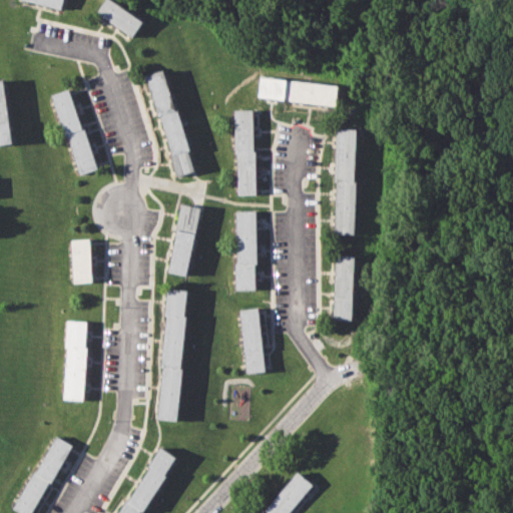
[(31,0),(63,0),(61,8),(31,0)]
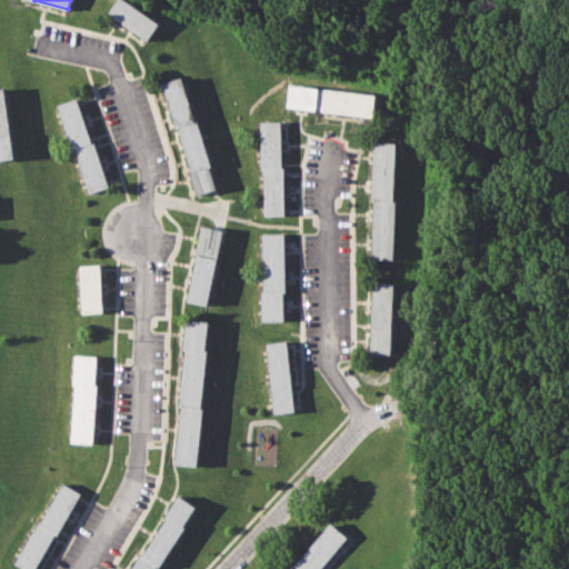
[(107,12),(116,0),(128,0),(159,22),(146,41),(107,12)]
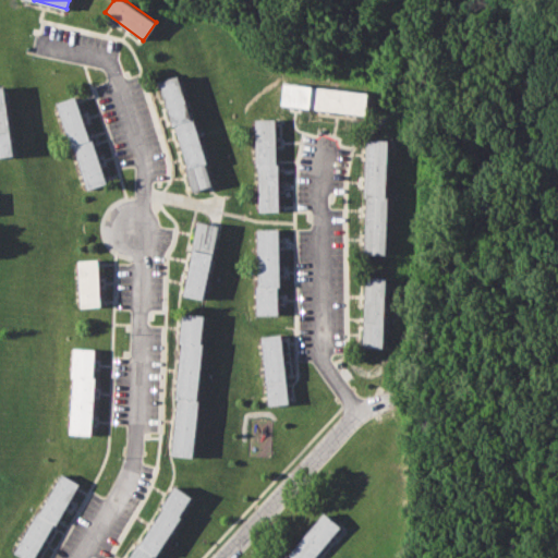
[(158,81),(177,75),(189,116),(193,114),(207,161),(204,162),(210,185),(192,191),(184,168),(189,167),(174,123),(171,124),(158,81)]
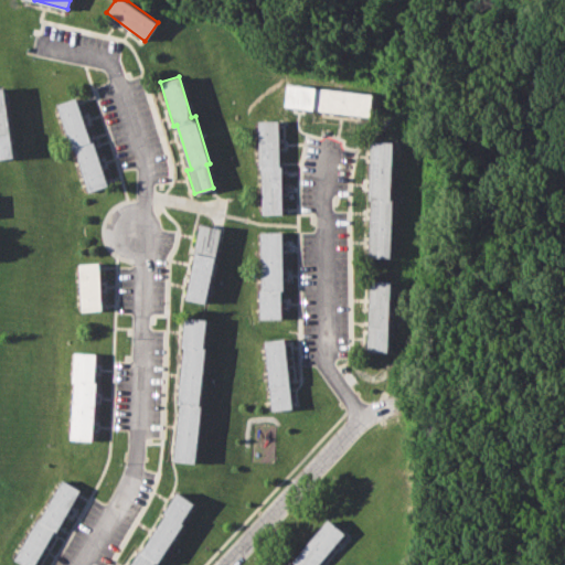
[(287,84),(373,93),(370,115),(285,105),(287,84)]
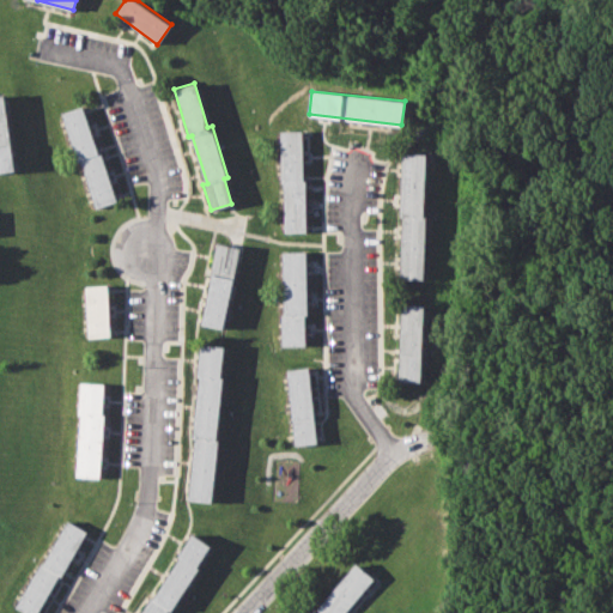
[(0,93),(5,93),(13,170),(0,171),(0,93)]
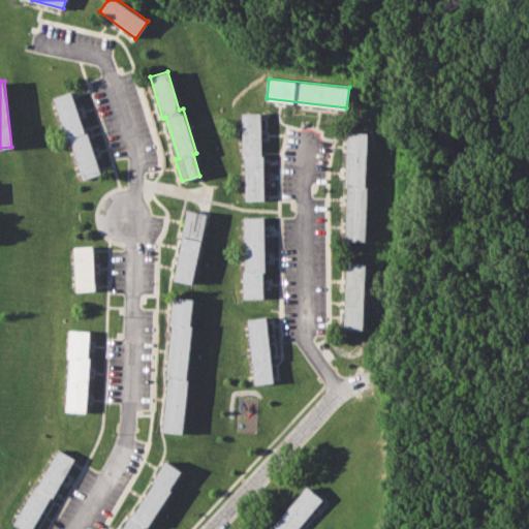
[(51,97),(68,91),(83,132),(86,131),(99,173),(82,179),(67,138),(65,138),(51,97)]
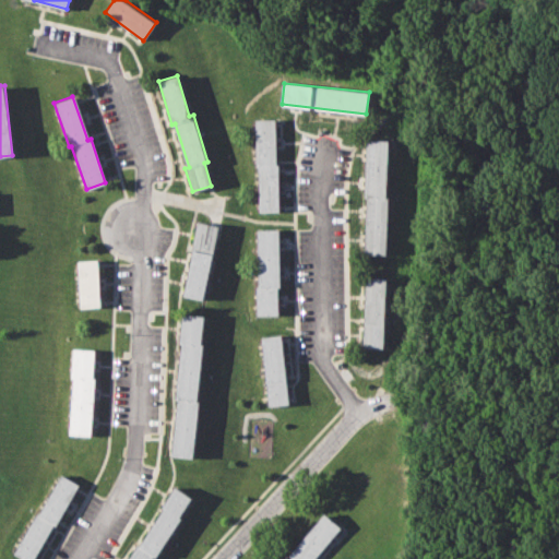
[(256,119),(275,119),(275,163),(278,163),(280,210),(259,211),(259,165),(256,165),(256,119)]
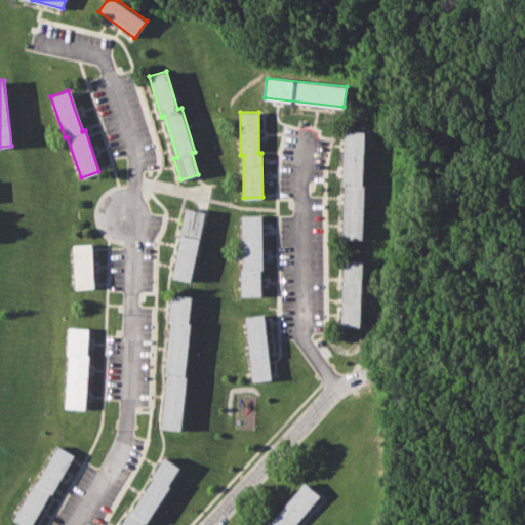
[(345,129),(365,130),(362,186),(366,186),(364,240),(342,239),(345,185),(341,185),(345,129)]
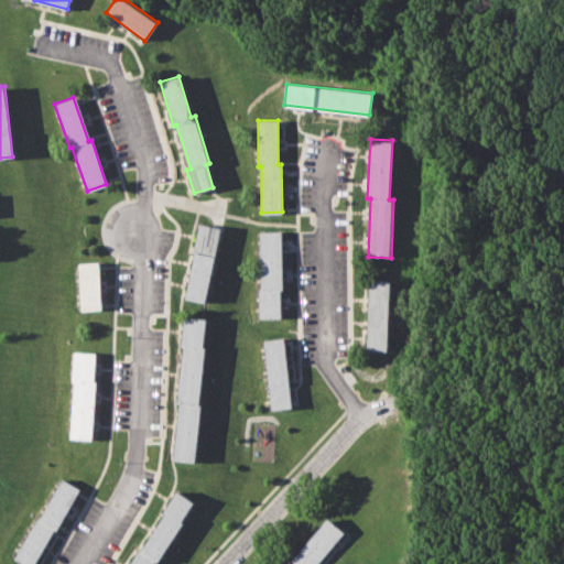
[(184,297),(194,251),(192,250),(197,224),(217,228),(212,255),(215,256),(205,302),(184,297)]
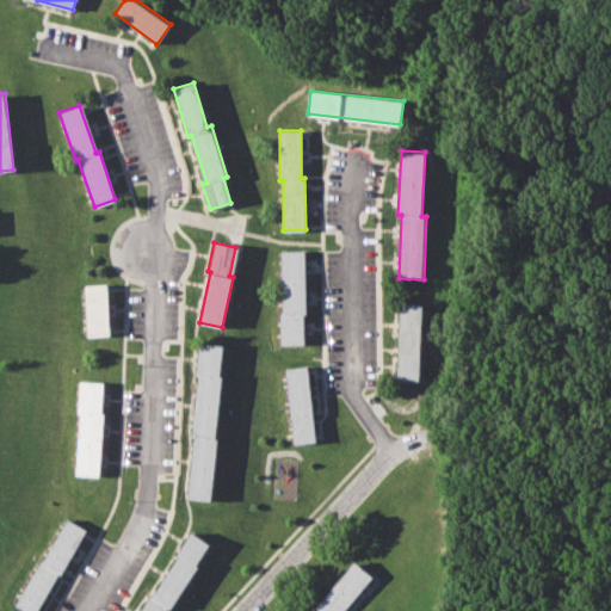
[(282,251),(304,250),(307,314),(303,314),(304,344),(282,344),(281,313),(284,313),(282,251)]
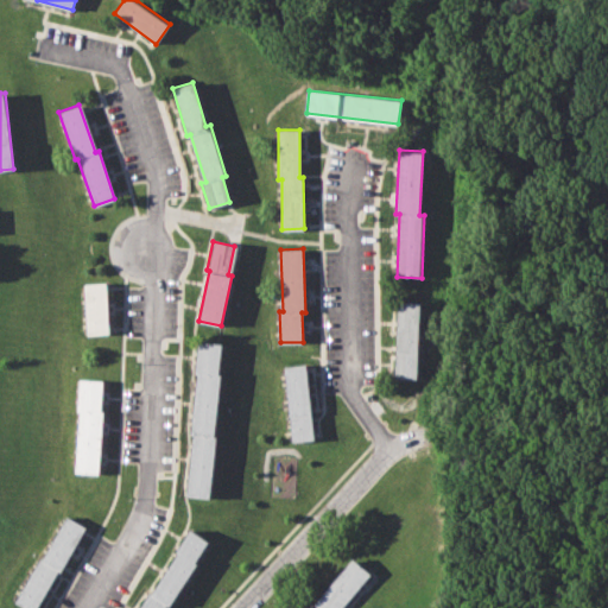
[(82,283),(105,282),(108,333),(86,334),(82,283)]
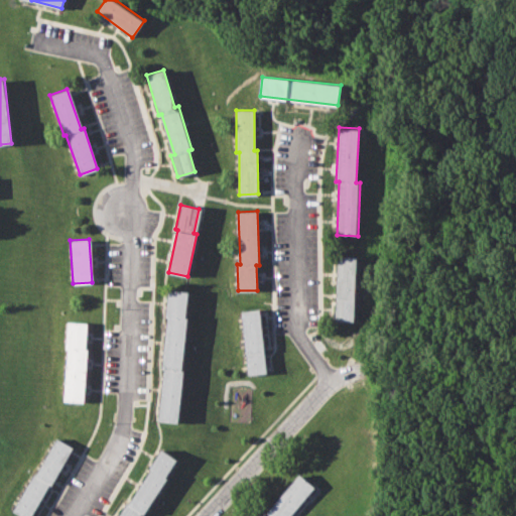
[(339,256),(357,257),(354,321),(335,320),(339,256)]
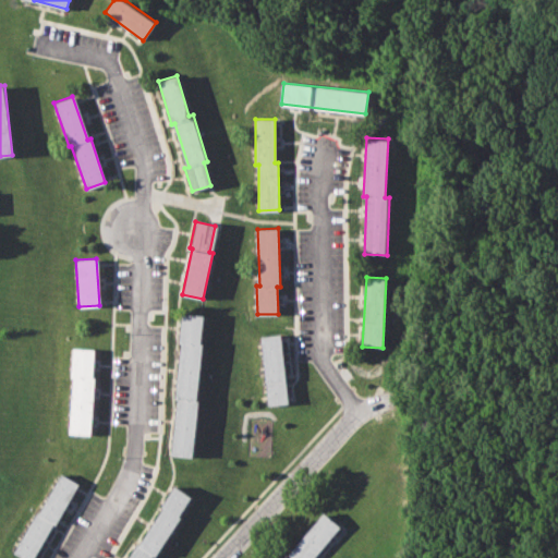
[(181,312),(204,314),(201,343),(205,344),(197,401),(201,401),(194,458),(171,455),(178,399),(174,398),(181,342),(177,342),(181,312)]
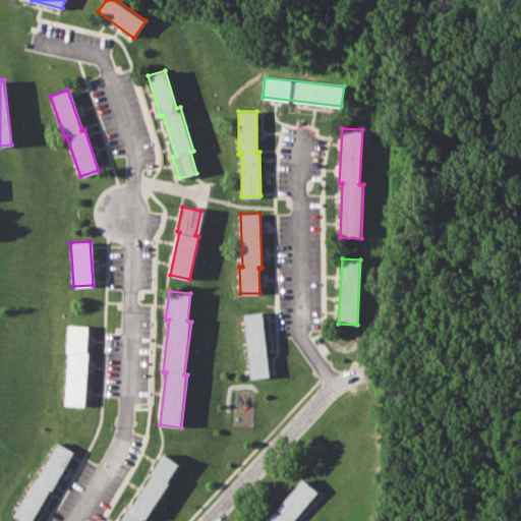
[(243,313),(262,311),(270,377),(251,379),(243,313)]
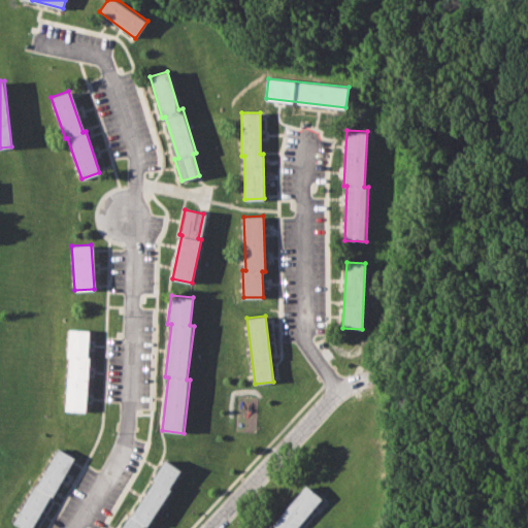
[(68,328),(88,329),(86,356),(90,356),(86,411),(66,409),(70,357),(66,357),(68,328)]
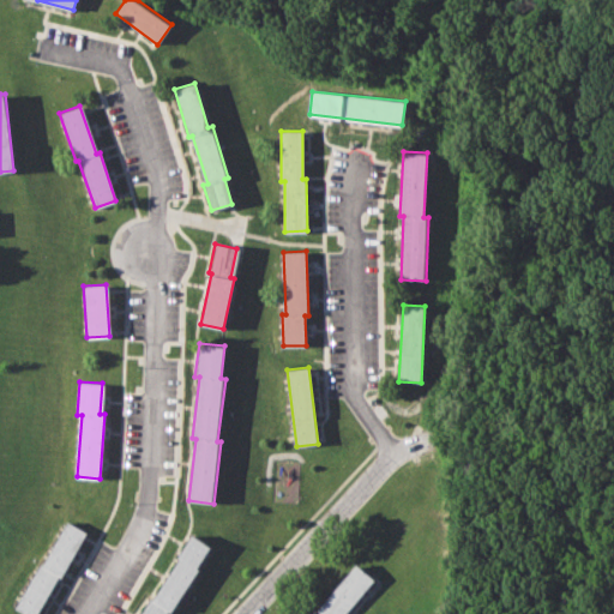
[(28,613),(16,608),(41,563),(44,565),(68,521),(88,531),(64,577),(59,575),(36,613),(28,613)]
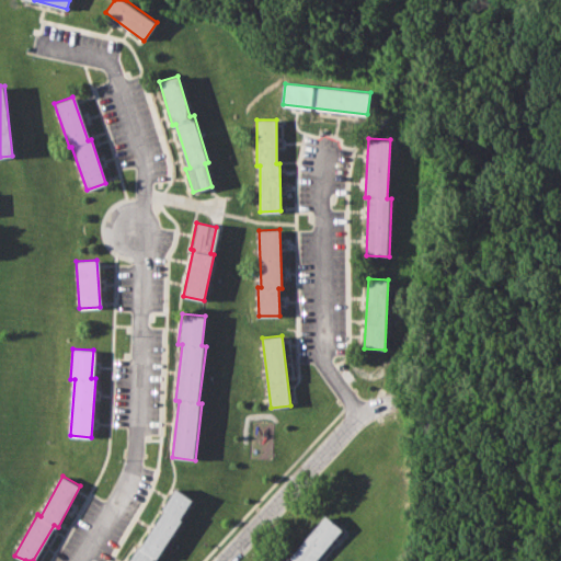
[(128,560),(139,545),(141,546),(163,512),(160,510),(174,485),(194,497),(181,518),(183,521),(158,560),(155,559),(152,560),(128,560)]
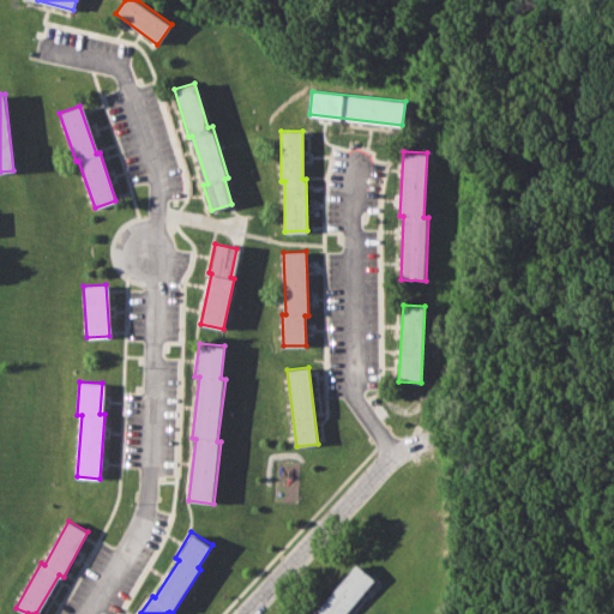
[(311,613),(314,611),(318,613),(357,565),(374,579),(345,613),(311,613)]
